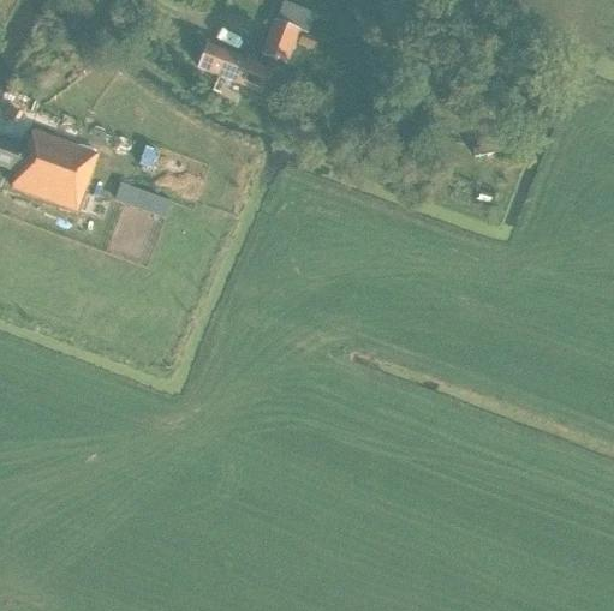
[(300,31),(303,33),(307,34),(316,10),(291,0),(284,0),(263,53),(288,63),(300,31)]
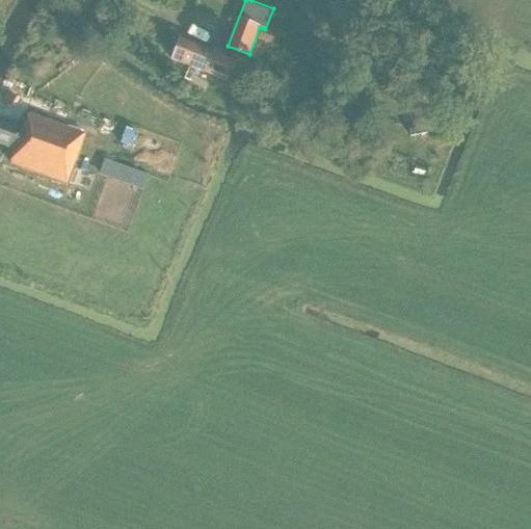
[(262,28),(259,37),(271,42),(275,33),(265,29),(262,28)]
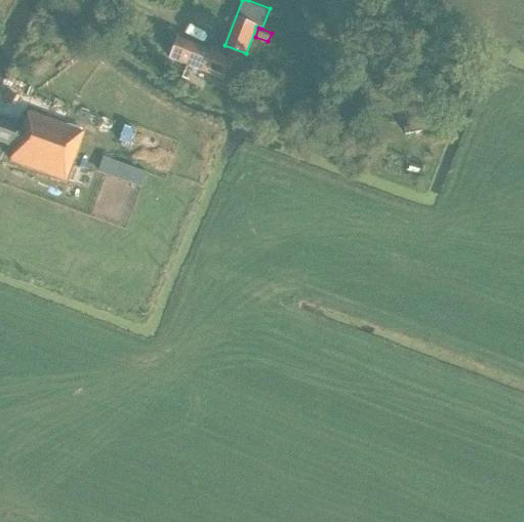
[(235,59),(176,36),(169,56),(228,79),(235,59)]
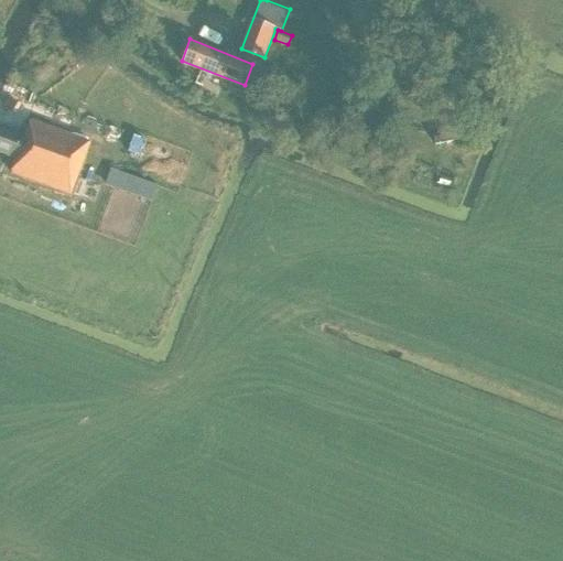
[(23,136),(0,126),(0,150),(15,155),(10,171),(71,193),(90,141),(30,118),(23,136)]
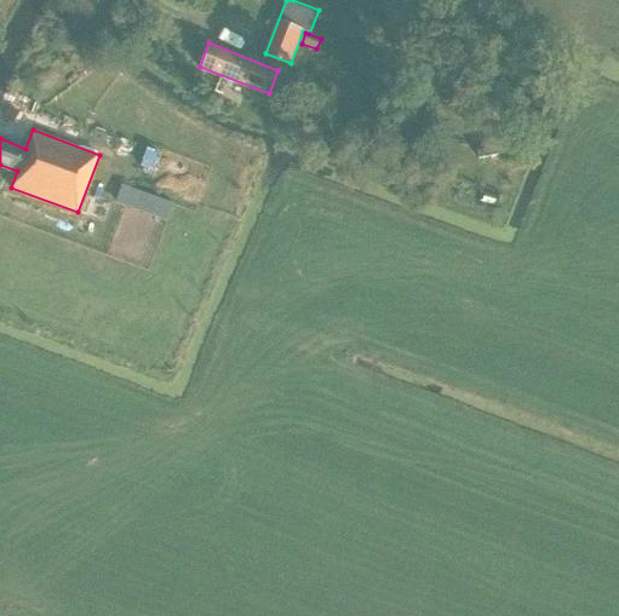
[(139,163),(153,170),(160,150),(147,145),(139,163)]
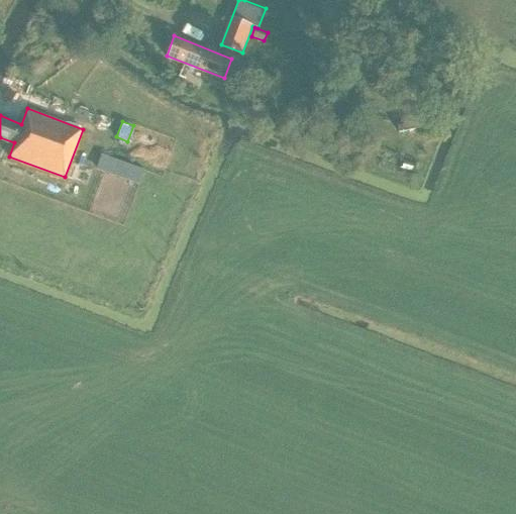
[(139,183),(144,168),(114,158),(109,173),(139,183)]
